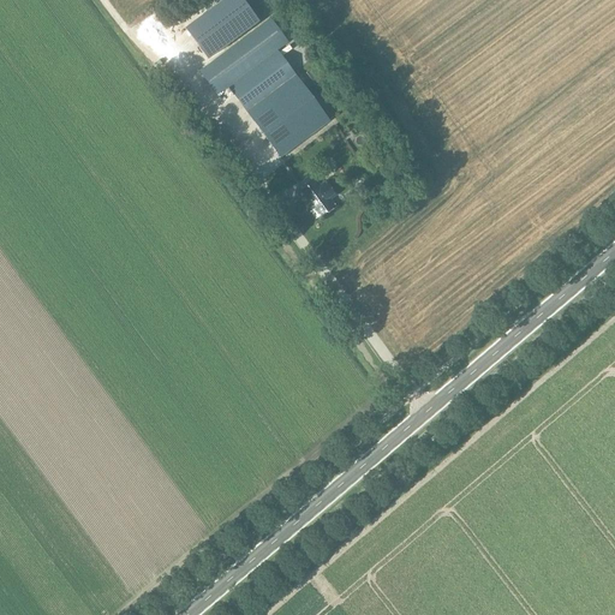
[(227,46),(258,23),(240,0),(225,0),(204,16),(227,46)]
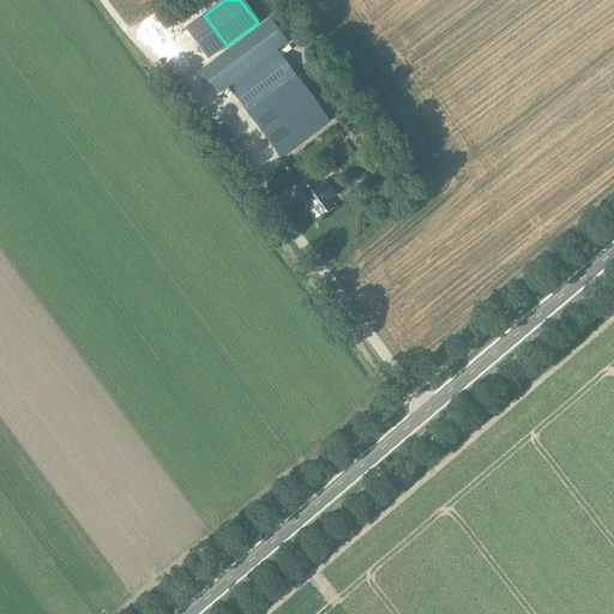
[(216,95),(286,42),(270,20),(199,73),(216,95)]
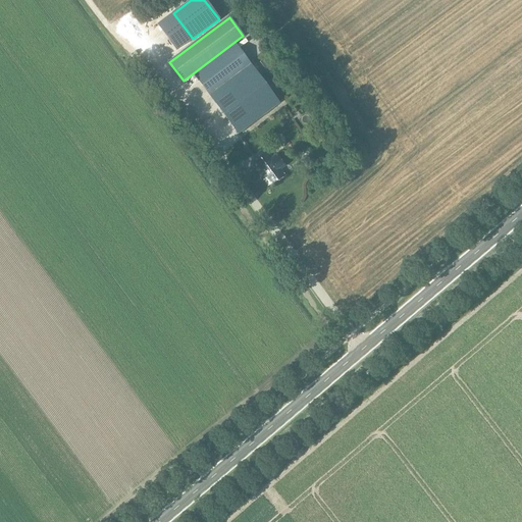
[(127,35),(137,31),(133,23),(123,28),(127,35)]
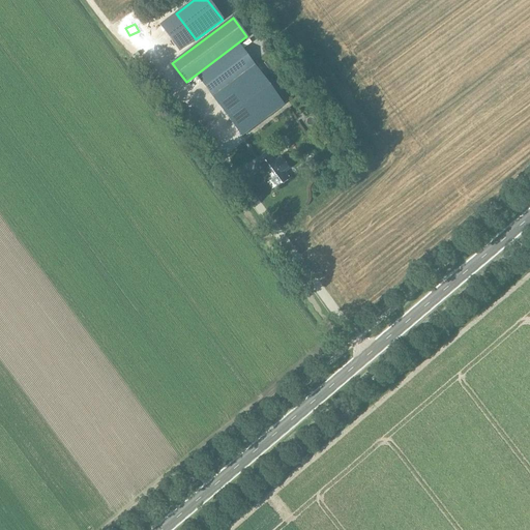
[(198,77),(211,95),(253,65),(239,46),(198,77)]
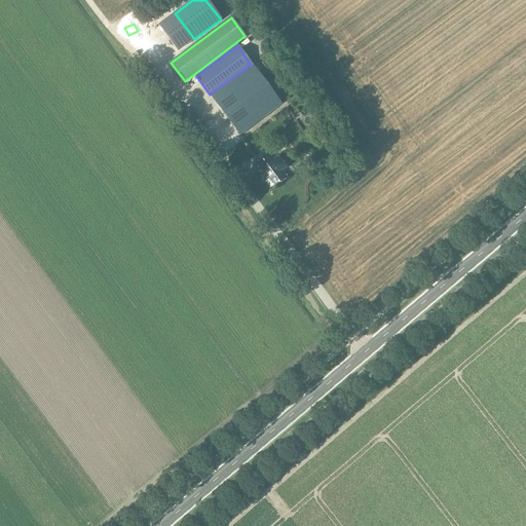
[(251,65),(210,95),(239,135),(280,104),(251,65)]
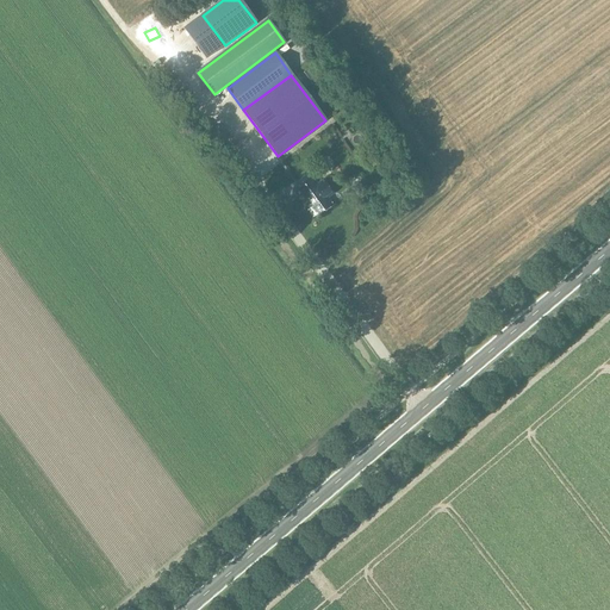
[(327,198),(332,194),(323,181),(317,186),(313,180),(296,192),(315,218),(331,205),(327,198)]
